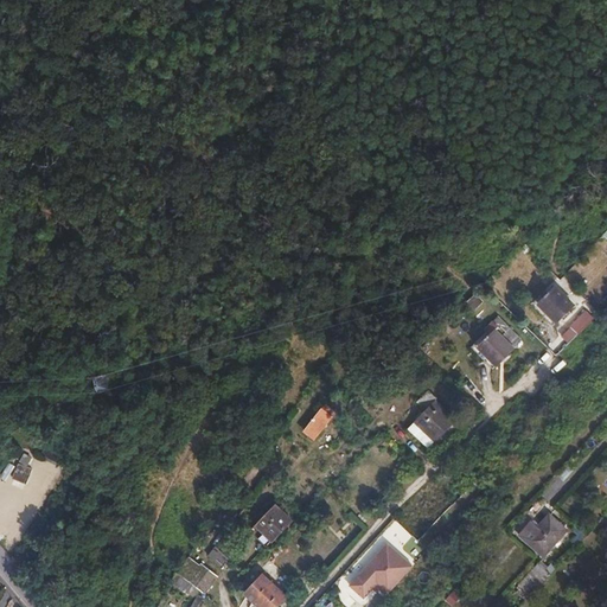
[(573,306),(554,288),(541,301),(537,298),(531,305),(554,325),(573,306)]
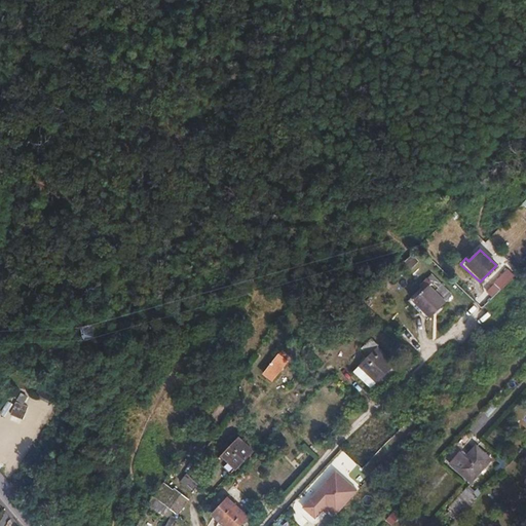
[(501,289),(514,276),(508,269),(495,282),(501,289)]
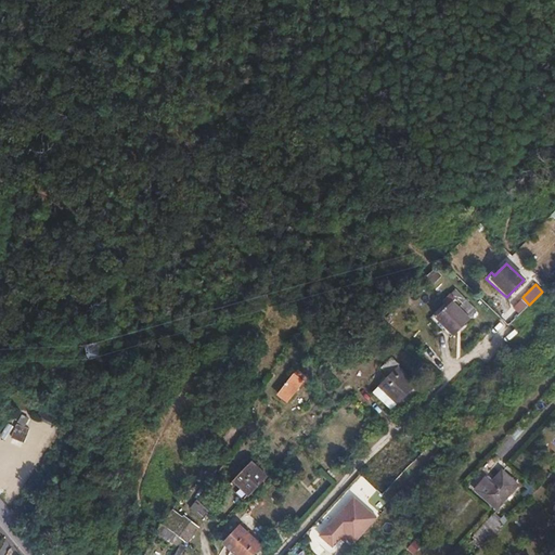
[(444,301),(450,307),(454,302),(469,318),(477,310),(456,289),(444,301)]
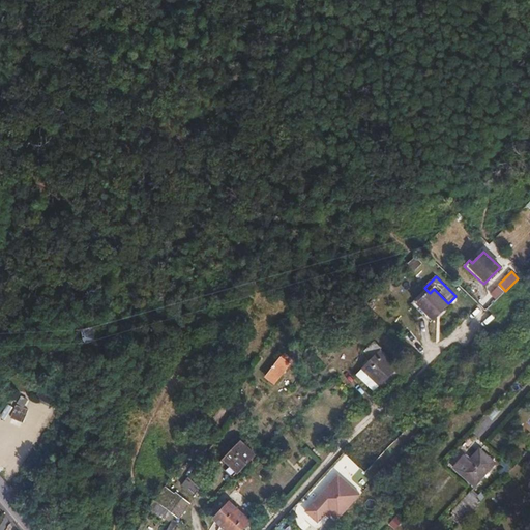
[(434,289),(430,293),(423,298),(419,294),(411,302),(431,322),(448,303),(434,289)]
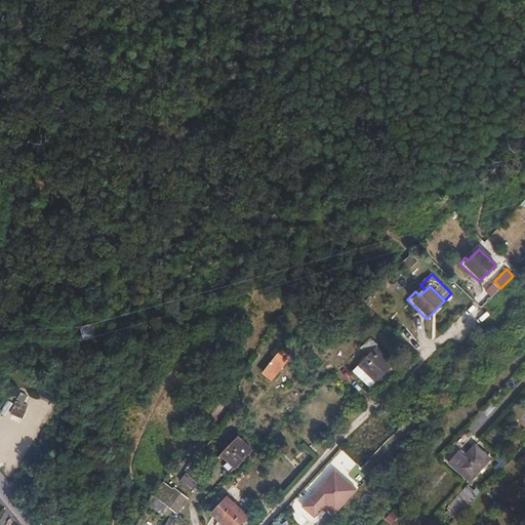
[(396,317),(388,308),(382,313),(391,321),(396,317)]
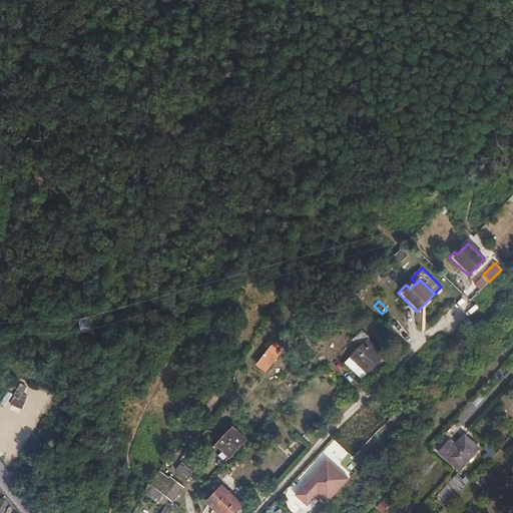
[(356,343),(366,333),(361,329),(352,339),(356,343)]
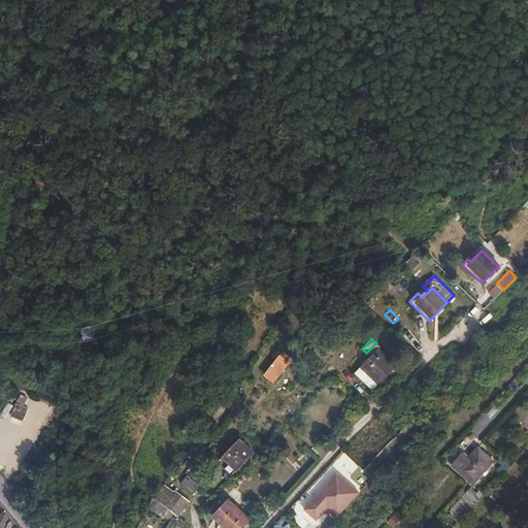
[(380,345),(376,342),(366,353),(370,356),(355,372),(372,389),(378,383),(380,384),(381,383),(396,366),(376,349),(380,345)]
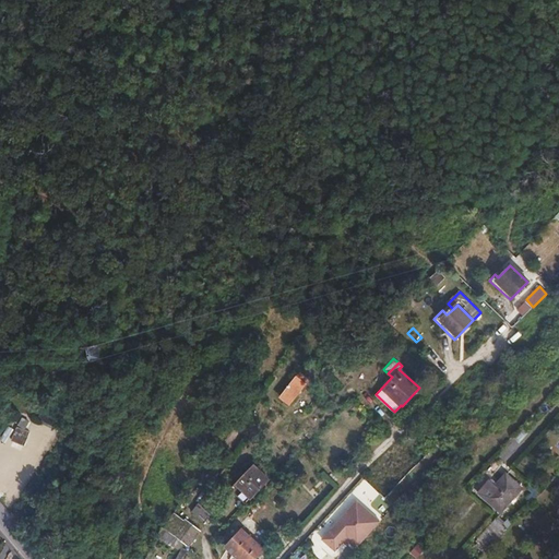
[(305,382),(296,376),(281,395),(290,403),(305,382)]
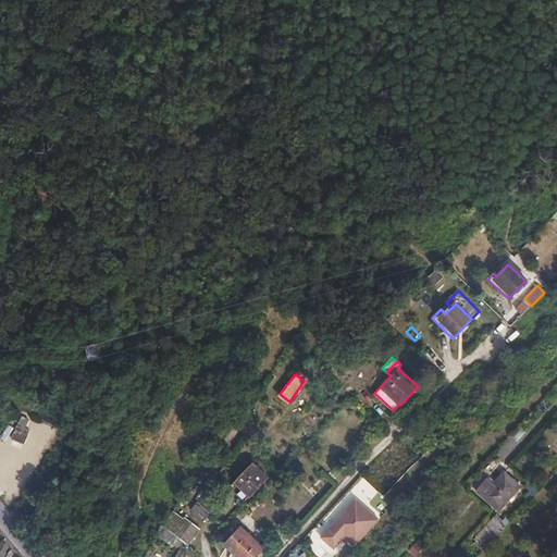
[(423,393),(418,386),(401,404),(407,409),(423,393)]
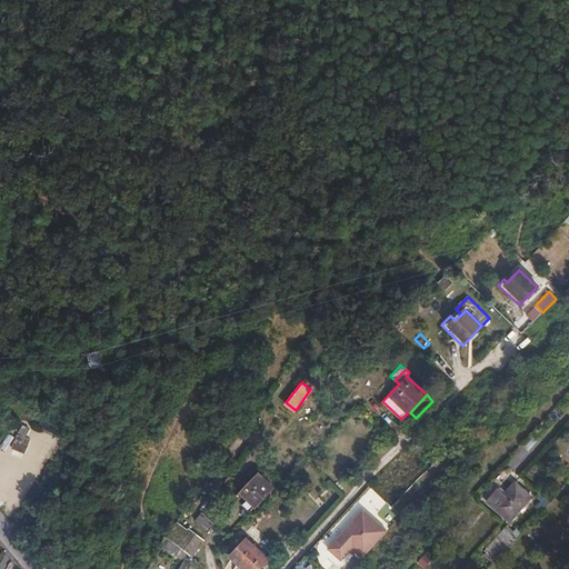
[(21,425),(12,449),(27,455),(36,430),(21,425)]
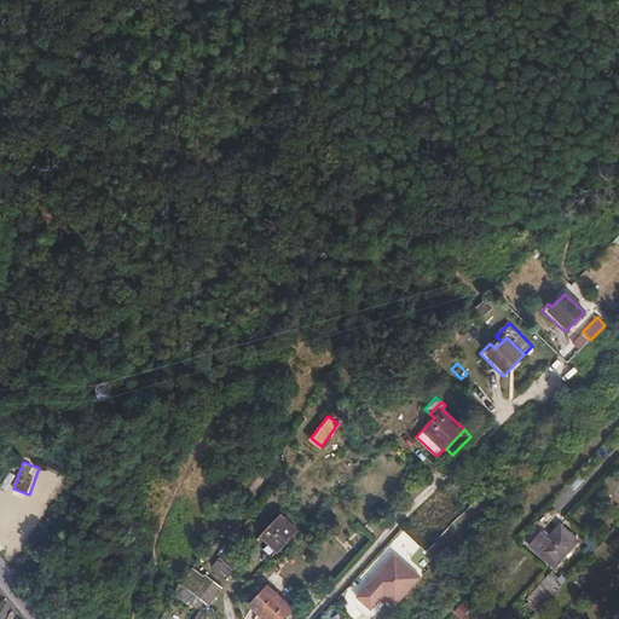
[(50,503),(57,486),(50,482),(42,501),(50,503)]
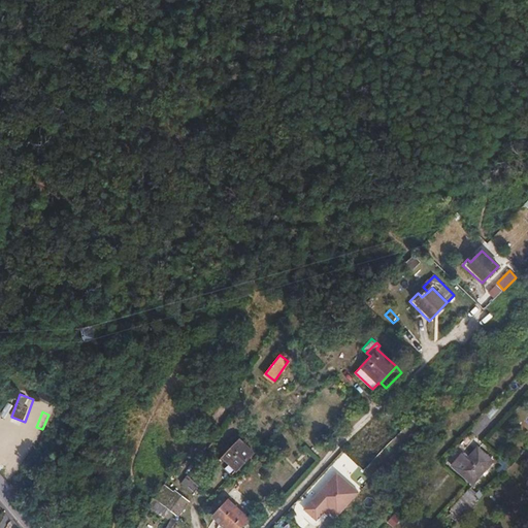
[(372,438),(384,427),(374,419),(363,430),(372,438)]
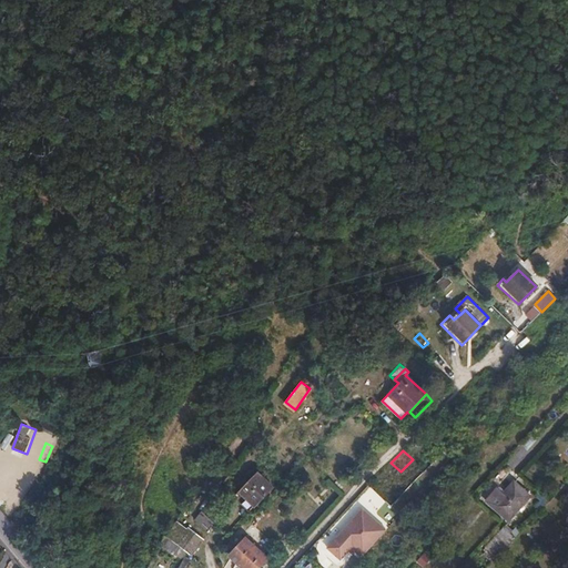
[(413,483),(424,470),(413,459),(401,472),(413,483)]
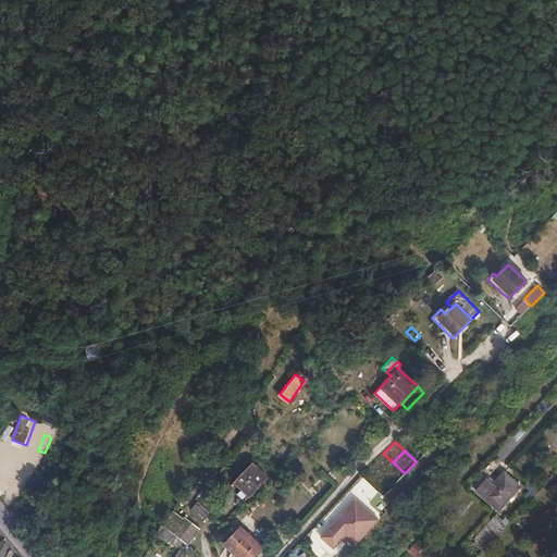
[(383,471),(393,462),(383,454),(374,462),(383,471)]
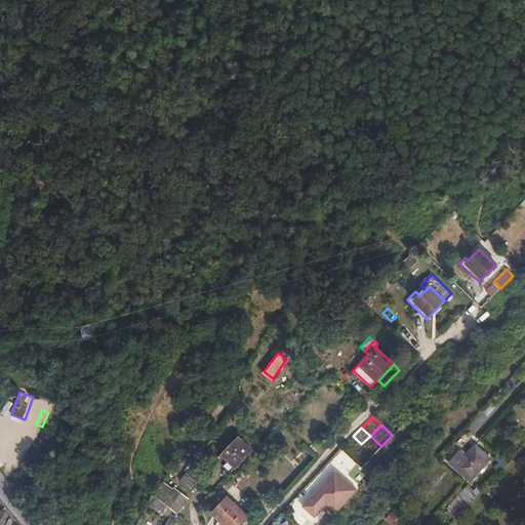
[(236,467),(251,449),(238,436),(221,453),(236,467)]
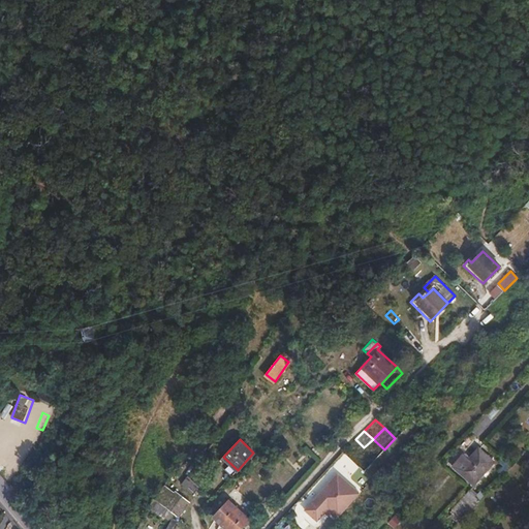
[(375,459),(384,449),(373,439),(364,447),(368,452),(371,455),(375,459)]
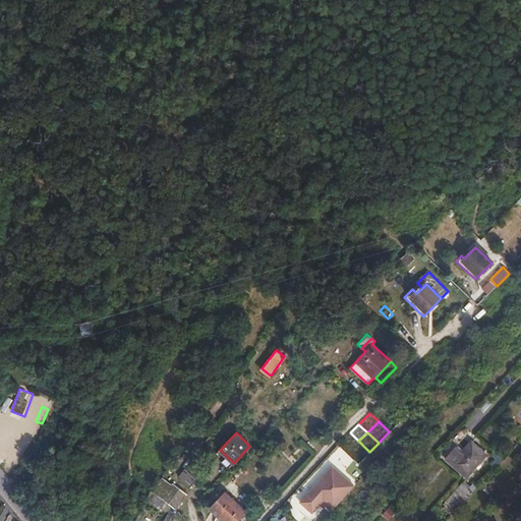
[(470,441),(464,448),(479,461),(485,453),(470,441)]
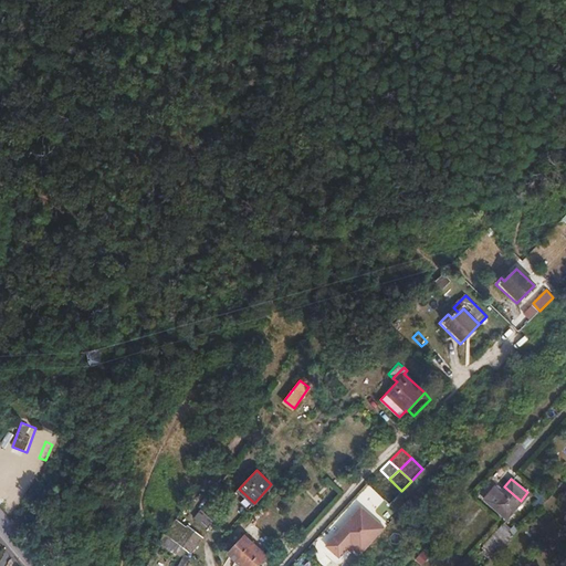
[(381,495),(385,499),(397,486),(394,483),(381,495)]
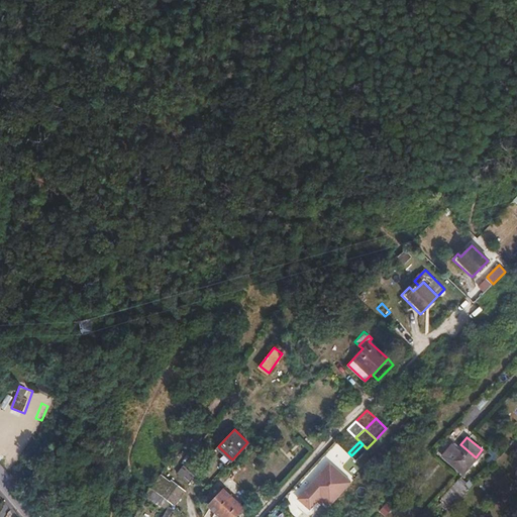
[(476,457),(460,444),(446,460),(462,473),(476,457)]
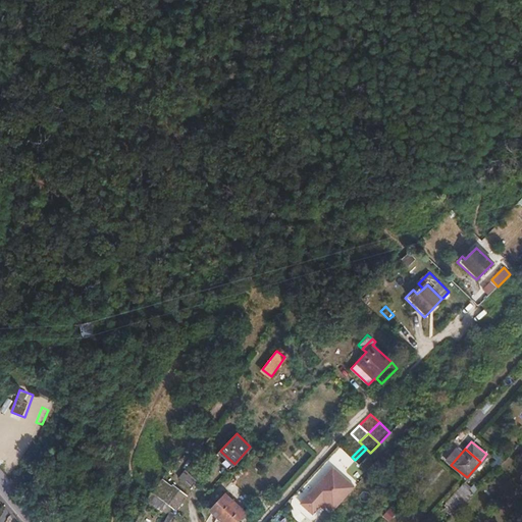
[(355,487),(333,468),(300,504),(313,516),(324,503),(333,512),(355,487)]
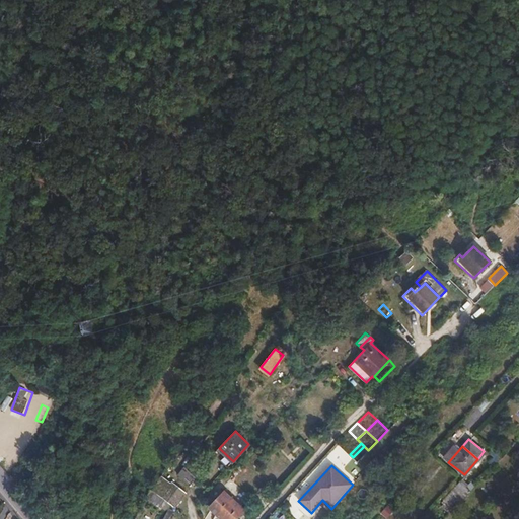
[(183,467),(172,483),(184,492),(196,477),(183,467)]
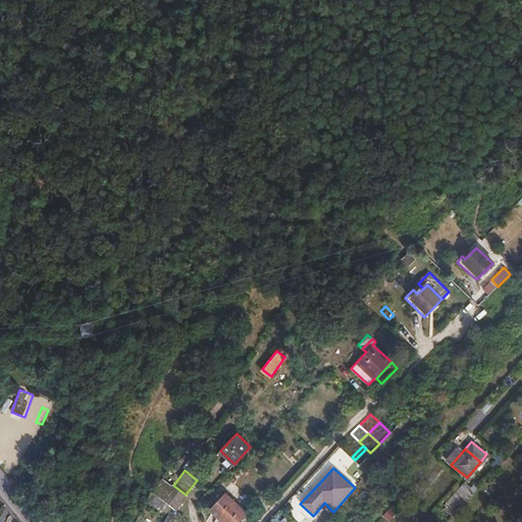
[(453,509),(456,512),(473,492),(462,483),(445,502),(453,509)]
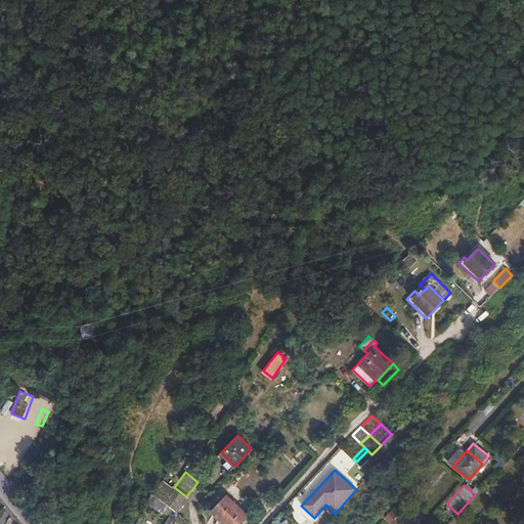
[(174,487),(164,501),(172,508),(175,511),(186,496),(174,487)]
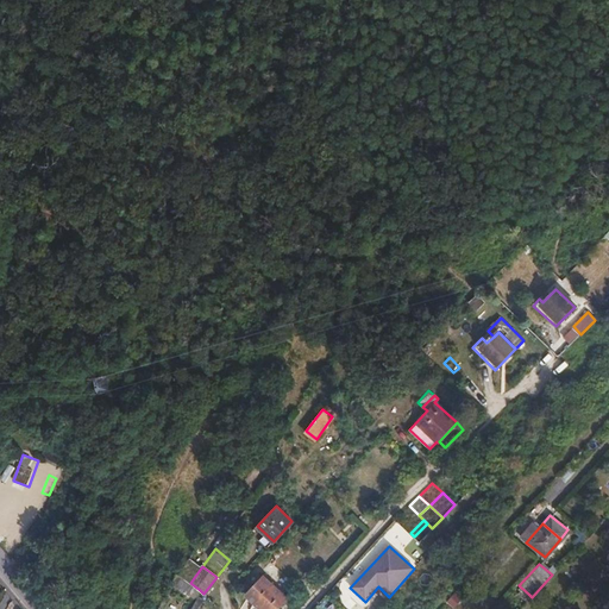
[(190,583),(177,575),(171,584),(194,601),(196,596),(200,590),(190,583)]
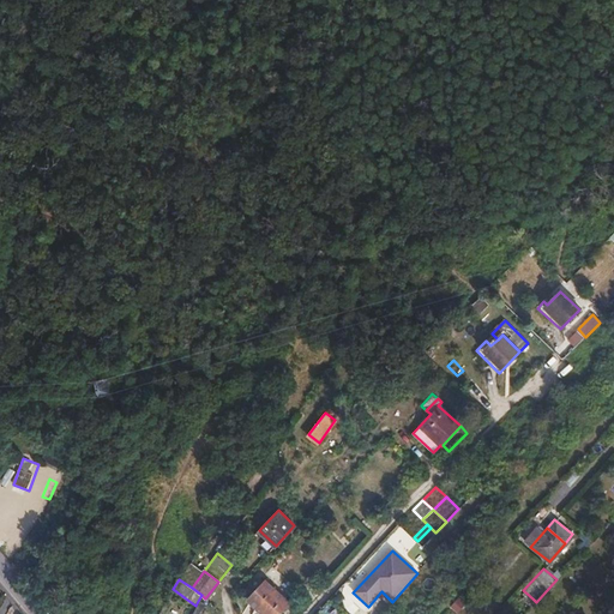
[(278,613),(289,603),(265,582),(248,601),(263,613),(278,613)]
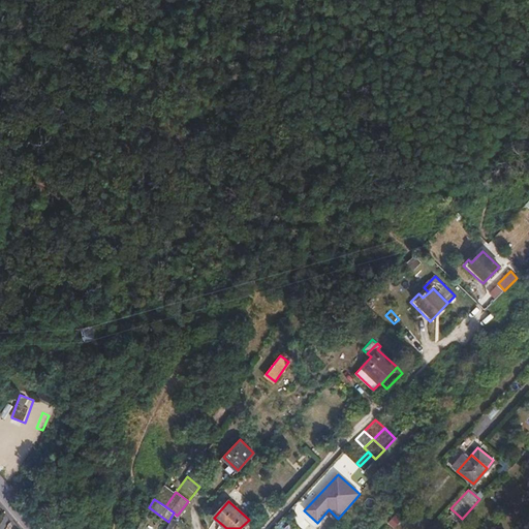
[(450,524),(459,516),(450,508),(443,518),(450,524)]
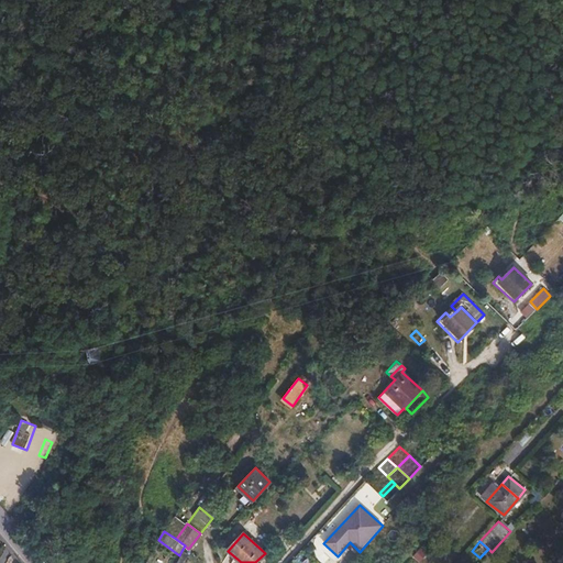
[(562,562),(562,542),(552,554),(561,562),(562,562)]
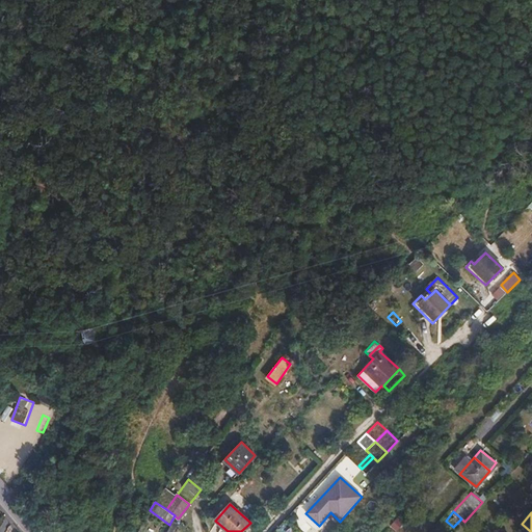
[(290,524),(285,520),(281,525),(285,529),(290,524)]
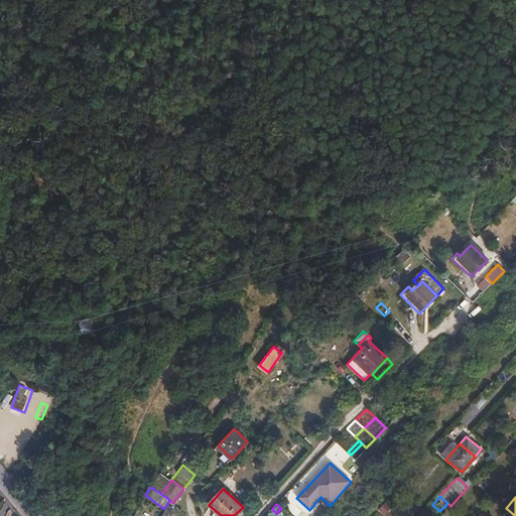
[(164,509),(160,515),(167,515),(171,509),(166,505),(164,509)]
